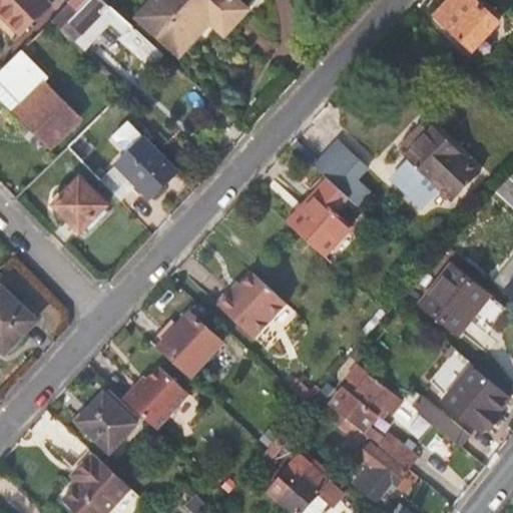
[(45,0),(0,0),(0,16),(20,35),(50,5),(45,0)]
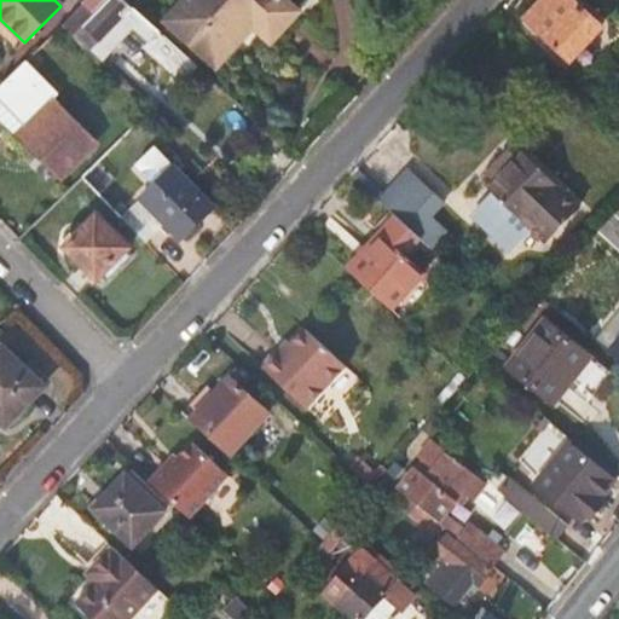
[(185,81),(198,67),(136,10),(126,0),(86,0),(63,24),(102,61),(133,25),(150,41),(146,46),(185,81)]
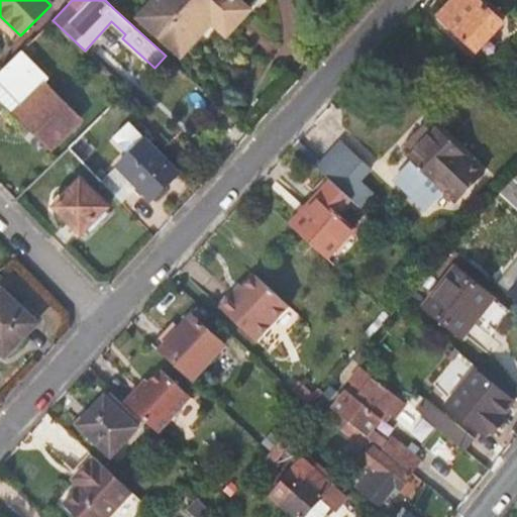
[(239,0),(157,0),(139,19),(181,57),(213,22),(226,34),(250,10),(239,0)]
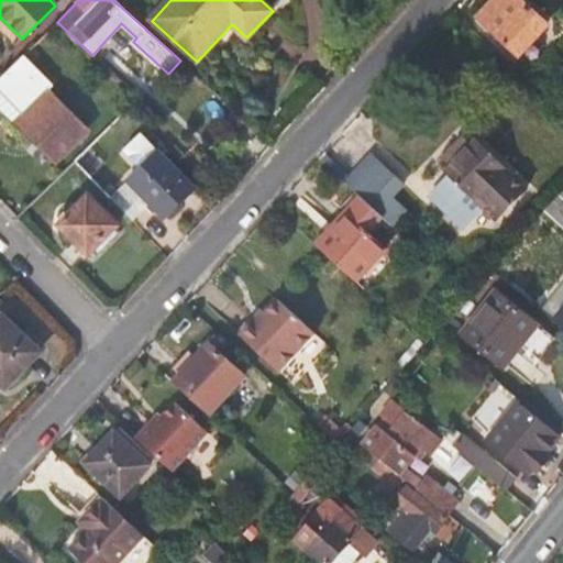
[(521,0),(493,0),(478,17),(520,56),(548,24),(521,0)]
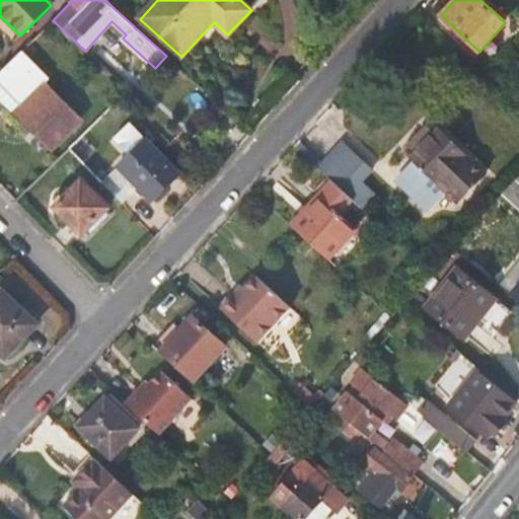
[(0,83),(20,104),(15,109),(41,135),(53,147),(79,121),(43,83),(48,77),(21,51),(0,72),(0,83)]
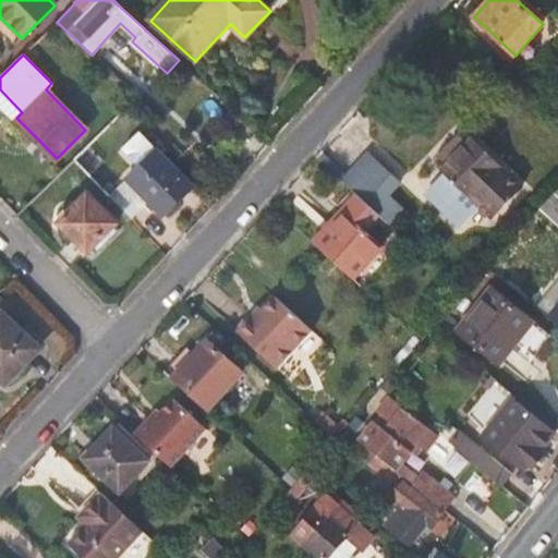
[(22,112),(0,89),(0,108),(41,147),(44,145),(16,118),(22,112)]
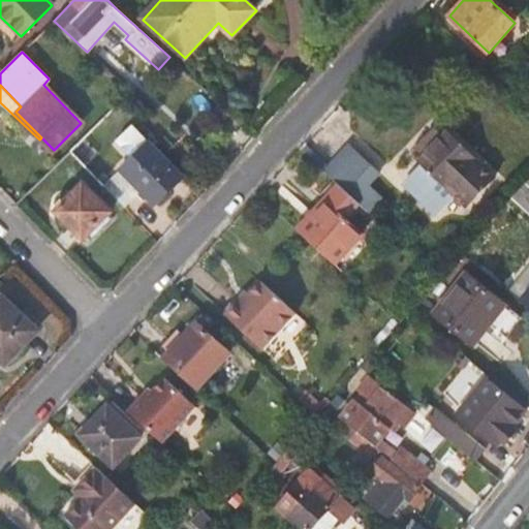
[(183,178),(150,144),(133,126),(118,142),(133,158),(104,187),(124,208),(141,192),(153,207),(183,178)]
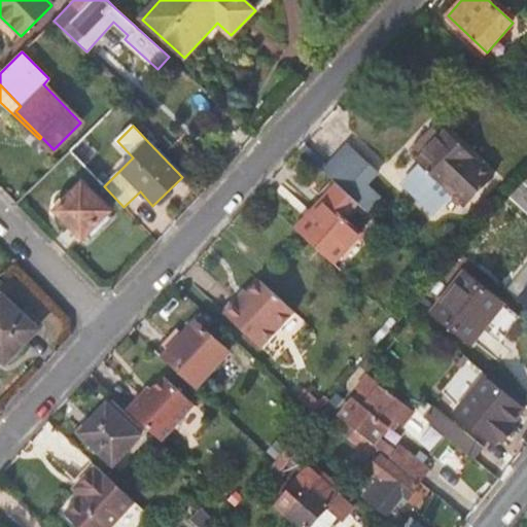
[(414,147),(421,154),(440,134),(432,127),(414,147)]
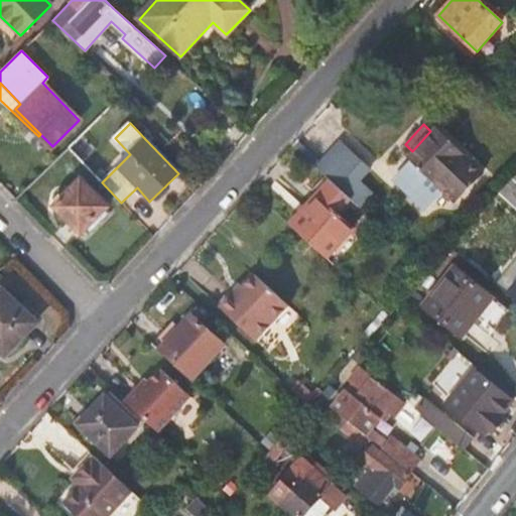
[(430,131),(412,151),(407,156),(410,159),(393,178),(425,207),(442,186),(455,198),(480,168),(433,127),(430,131)]
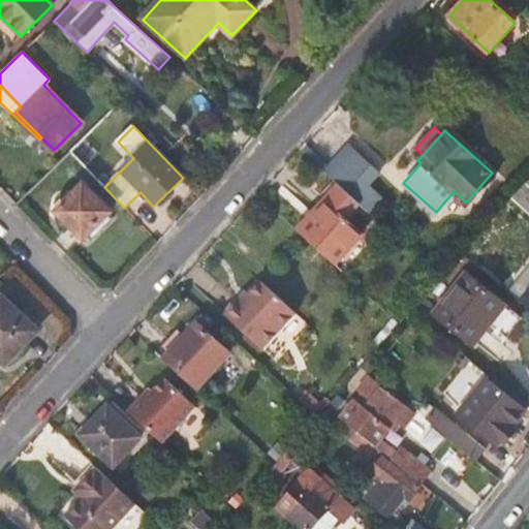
[(343,183),(363,162),(331,133),(311,154),(343,183)]
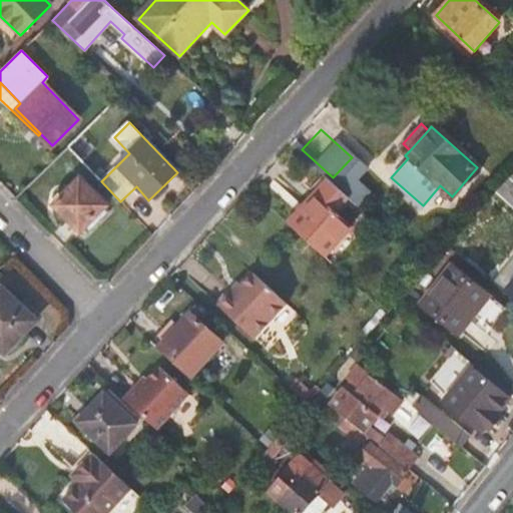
[(512,181),(506,176),(494,190),(512,207),(512,181)]
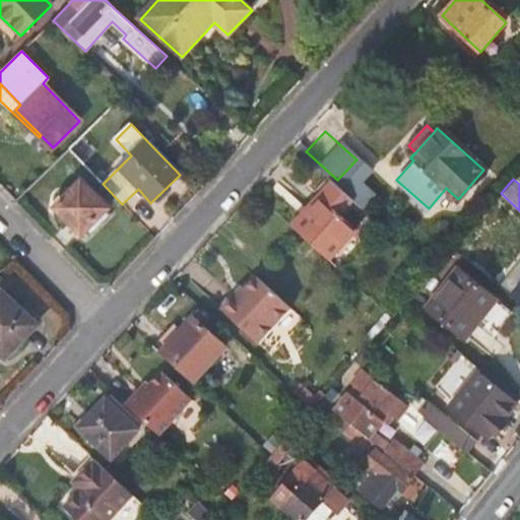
[(81,180),(53,207),(80,237),(110,209),(81,180)]
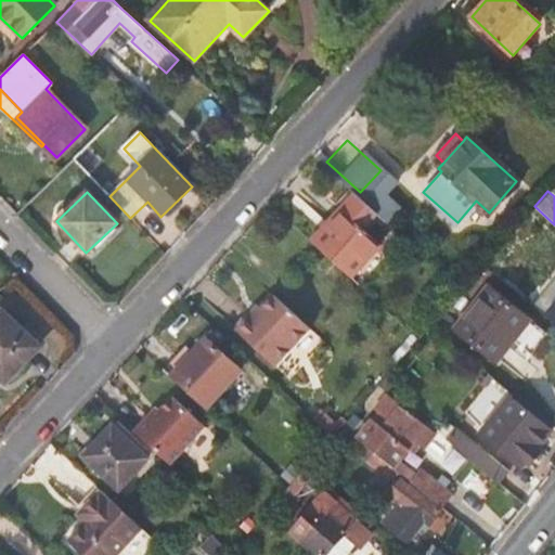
[(323,226),(310,240),(352,279),(396,231),(353,192),(341,205),(347,210),(327,230),(323,226)]
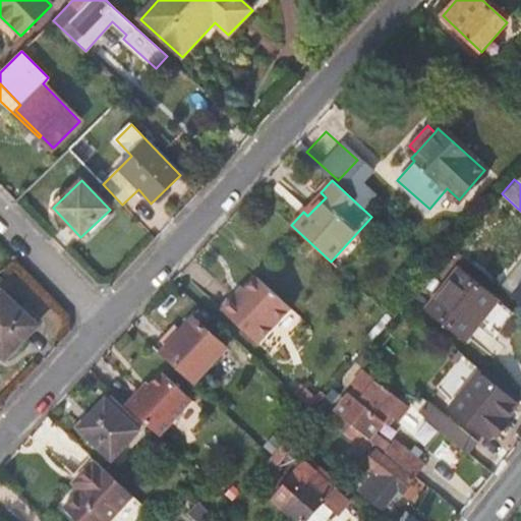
[(321,192),(303,212),(307,216),(326,197),(321,192)]
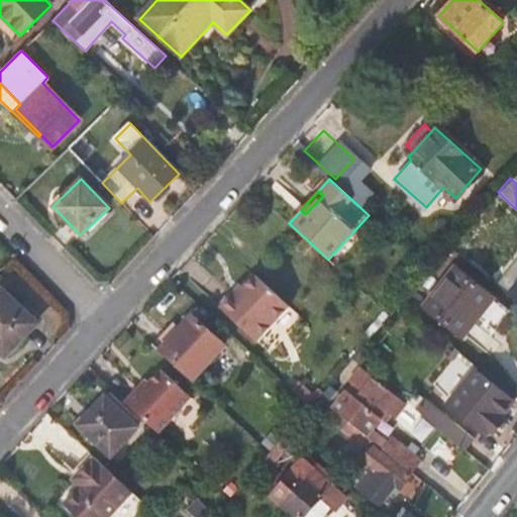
[(455,266),(423,306),(463,339),(482,317),(498,330),(513,313),(455,266)]
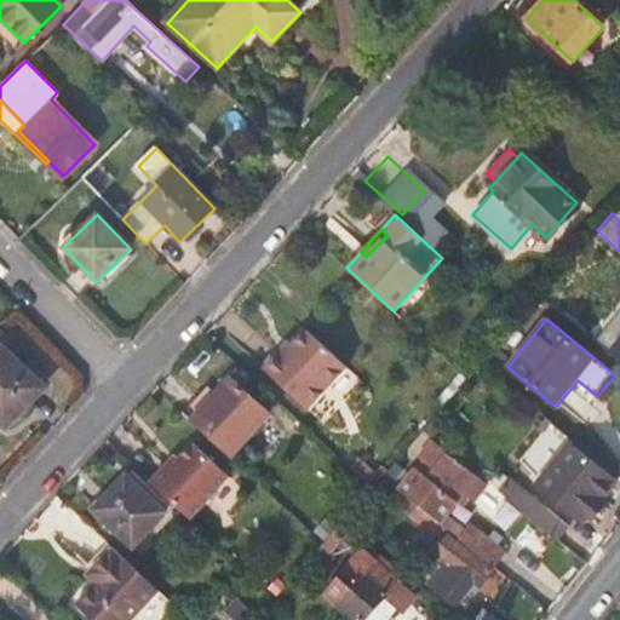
[(352,367),(303,321),(264,365),(311,409),(352,367)]
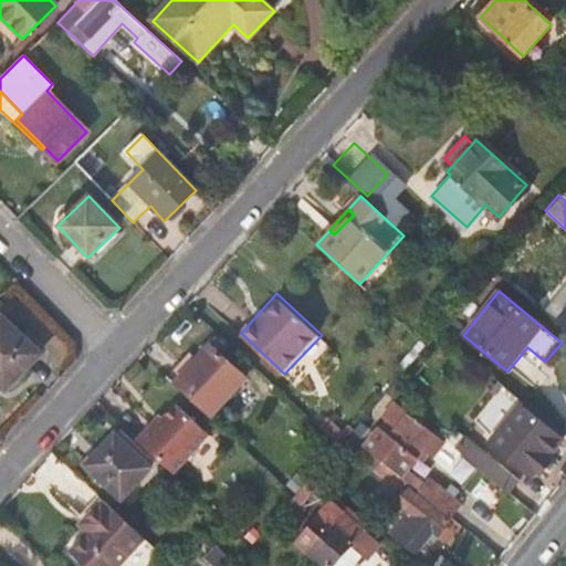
[(0,315),(0,385),(7,391),(42,353),(0,315)]
